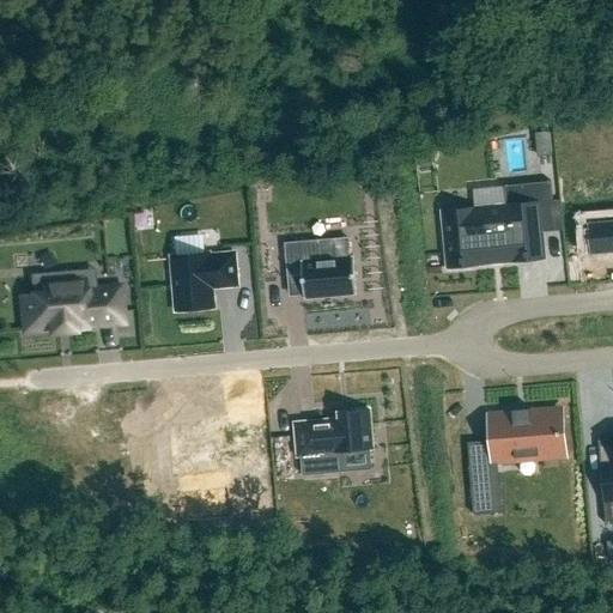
[(475,208),(442,212),(448,268),(481,266),(480,261),(511,258),(513,262),(546,260),(540,205),(553,202),(552,182),(505,187),(507,205),(508,210),(477,213),(475,208)]
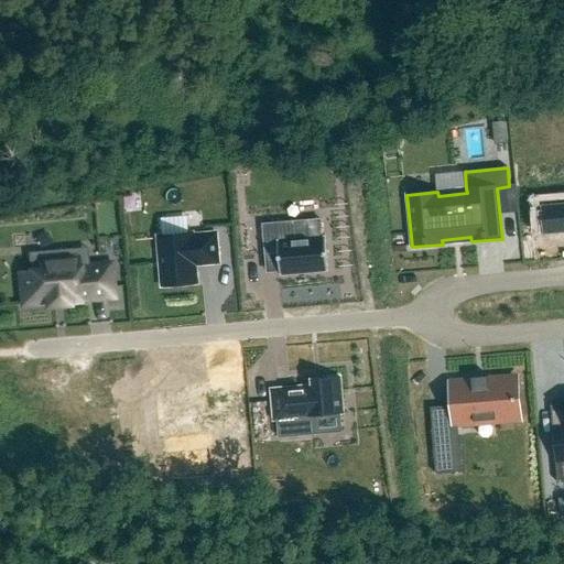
[(563,204),(560,204),(541,205),(543,236),(563,232),(563,204)]
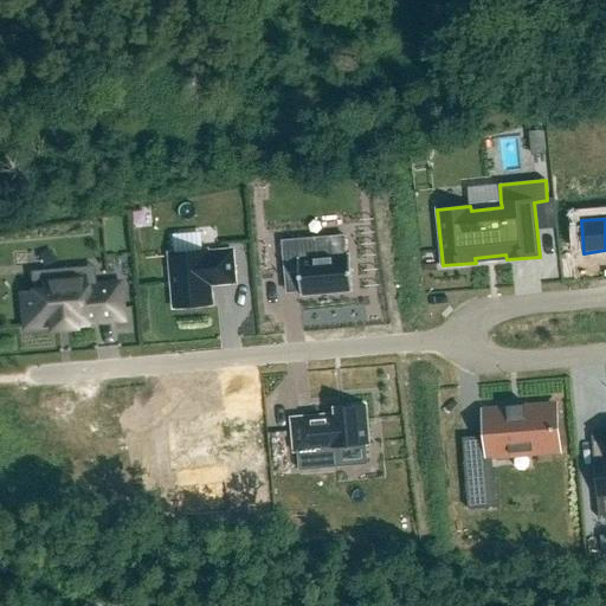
[(316,238),(282,240),(285,274),(300,272),(301,297),(303,296),(350,291),(350,292),(353,292),(349,253),(348,253),(347,255),(345,237),(316,239),(316,238)]
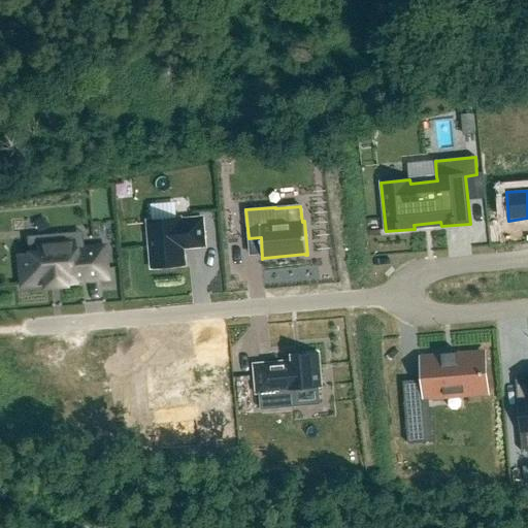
[(180,219),(149,222),(152,268),(185,265),(184,246),(190,246),(190,248),(205,246),(203,219),(180,221),(180,219)]
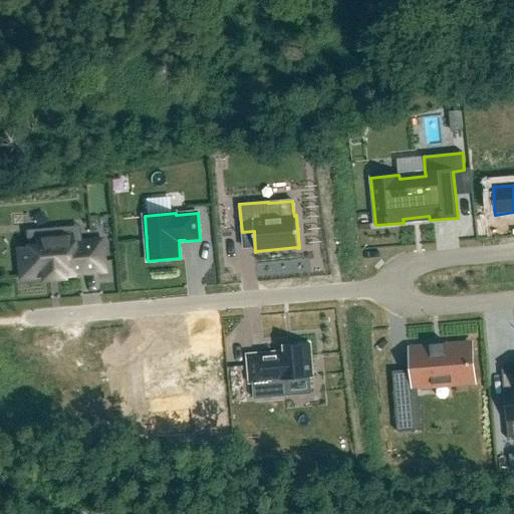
[(37,248),(19,249),(21,277),(43,275),(43,278),(70,276),(70,272),(101,270),(99,243),(70,245),(69,232),(35,235),(37,248)]
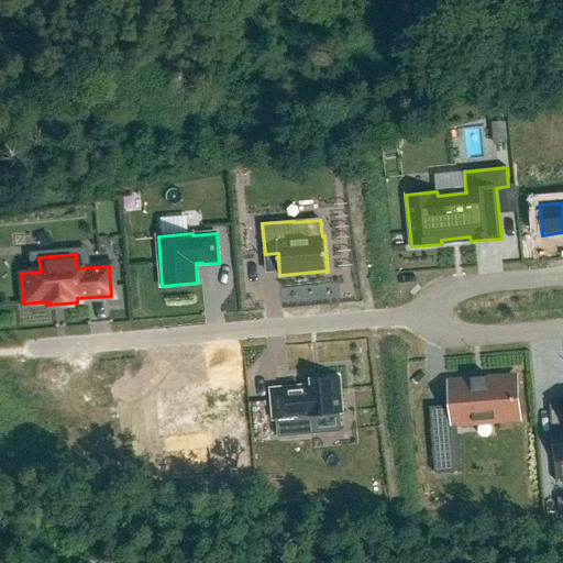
[(305,387),(272,389),(275,419),(277,419),(279,437),(316,433),(315,416),(342,414),(340,376),(312,378),(312,385),(305,386),(305,387)]
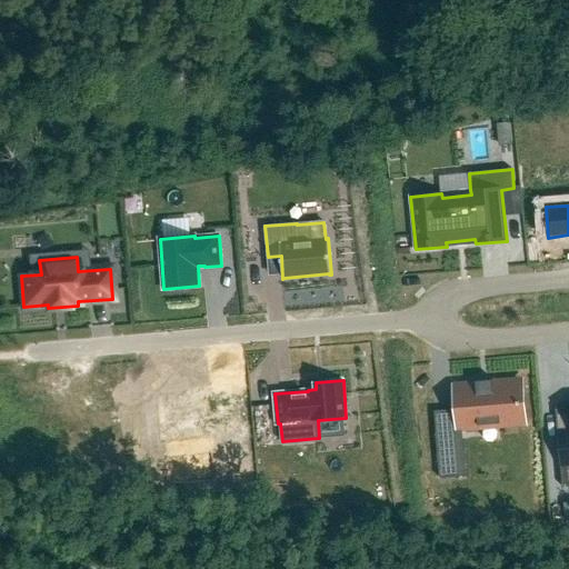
[(477,385),(457,387),(460,428),(480,427),(499,425),(523,423),(525,423),(522,402),(521,402),(520,381),(493,383),(493,380),(491,380),(492,382),(478,383),(478,381),(476,381),(477,385)]
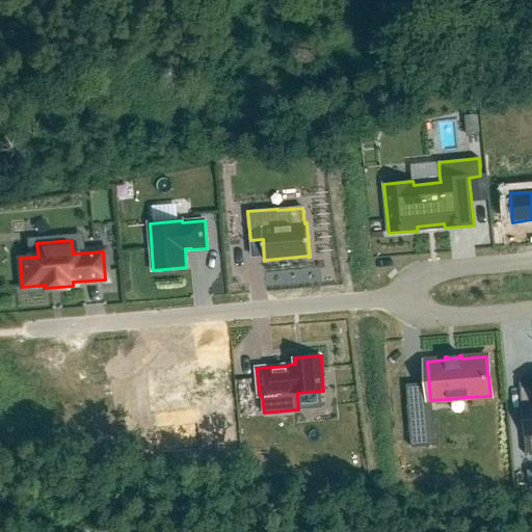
[(426,404),(408,406),(411,447),(429,446),(426,404)]
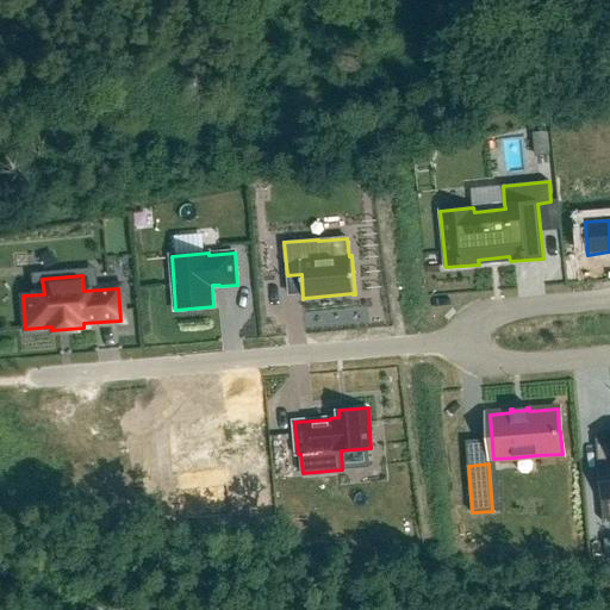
All buildings are outlined.
